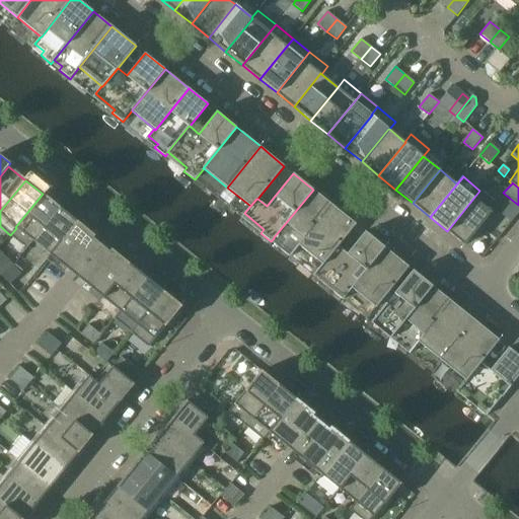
[(299,245),(332,205),(313,190),(274,237),(274,238),(282,244),(279,248),(290,256),(299,245)]
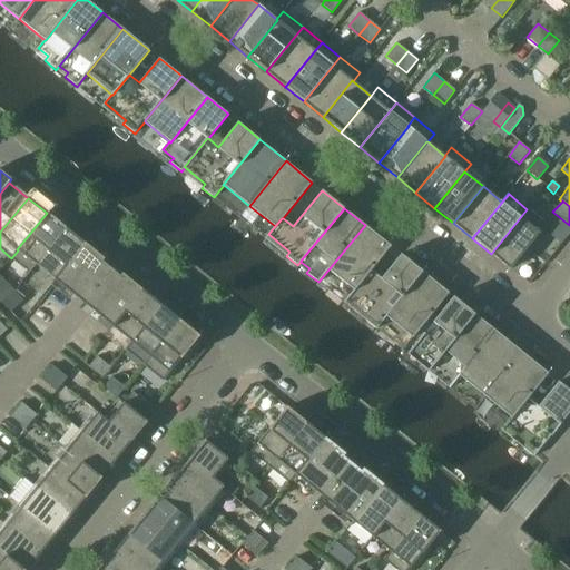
[(527,209),(491,254),(510,269),(540,233),(546,225),(527,209)]
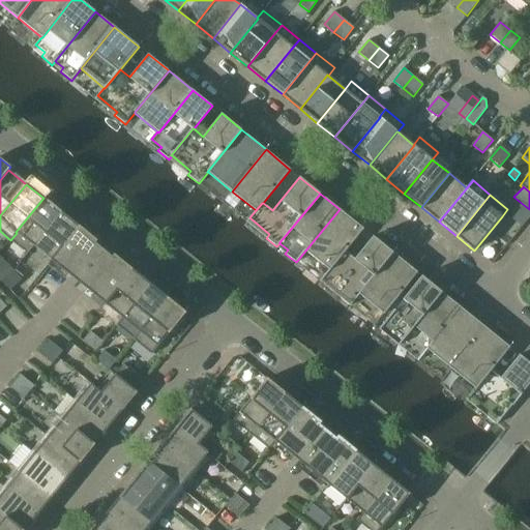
[(61,212),(43,198),(16,232),(17,233),(33,246),(61,212)]
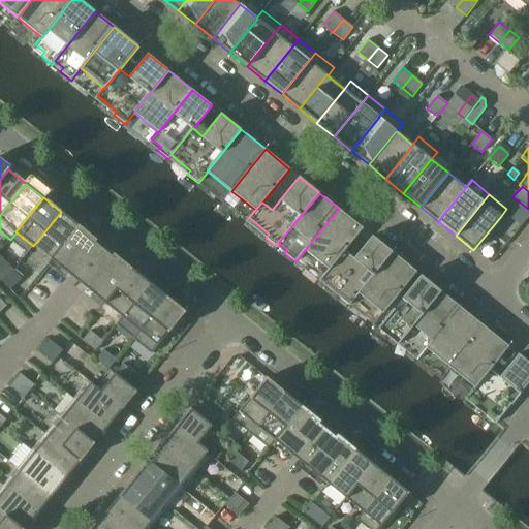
[(344,251),(363,228),(339,209),(305,250),(328,269),(329,270),(344,250),(344,251)]
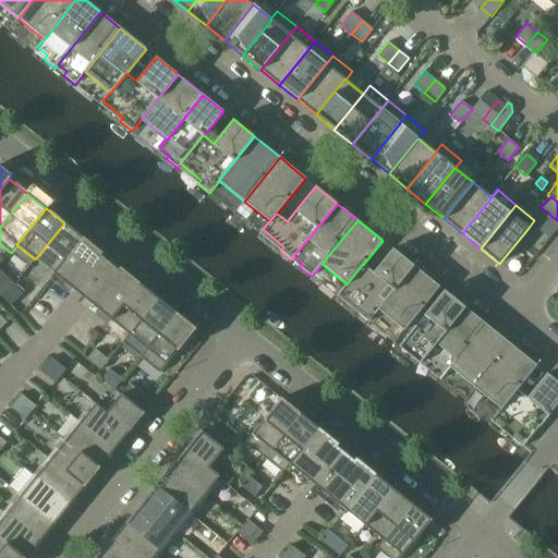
[(82,238),(64,223),(35,259),(53,274),(82,238)]
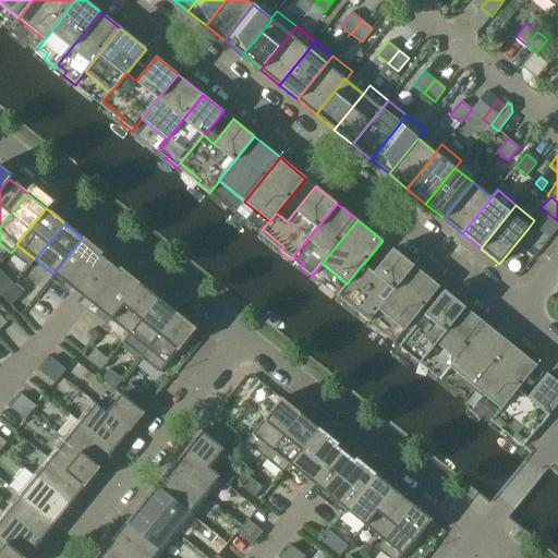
[(540,245),(552,253),(557,242),(557,235),(548,230),(540,245)]
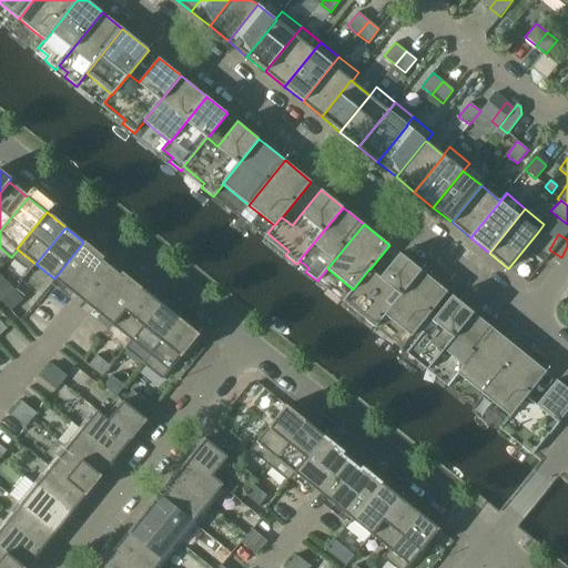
[(102,257),(83,242),(54,279),(73,294),(80,300),(83,302),(113,265),(109,262),(102,257)]
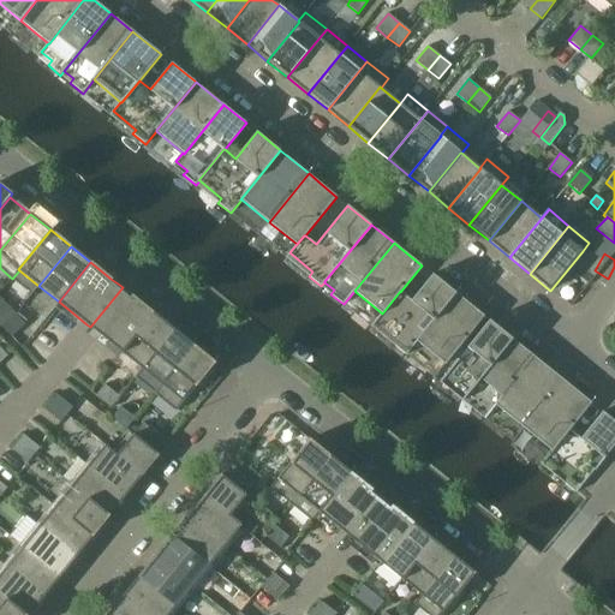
[(554,290),(565,298),(579,279),(569,270),(554,290)]
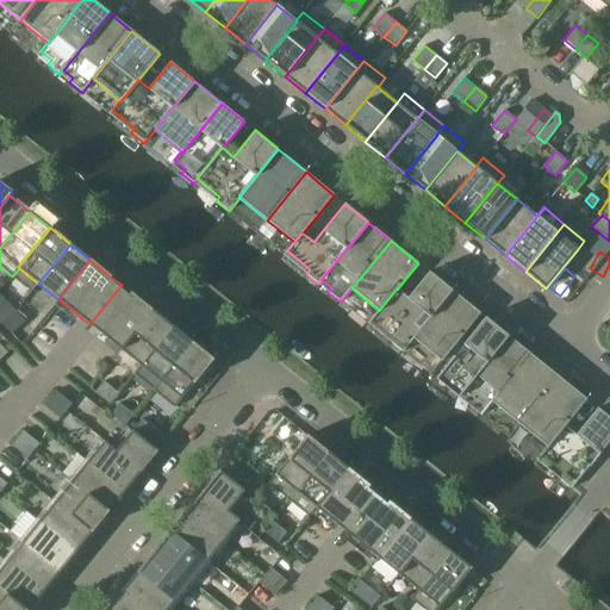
[(379,311),(378,310),(371,319),(394,338),(391,342),(403,353),(414,338),(453,291),(429,272),(408,298),(397,290),(397,288),(379,311)]
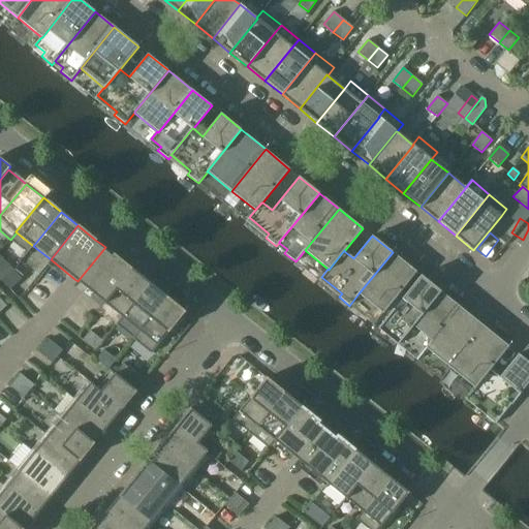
[(132,270),(115,255),(105,247),(78,281),(87,289),(104,303),(132,270)]
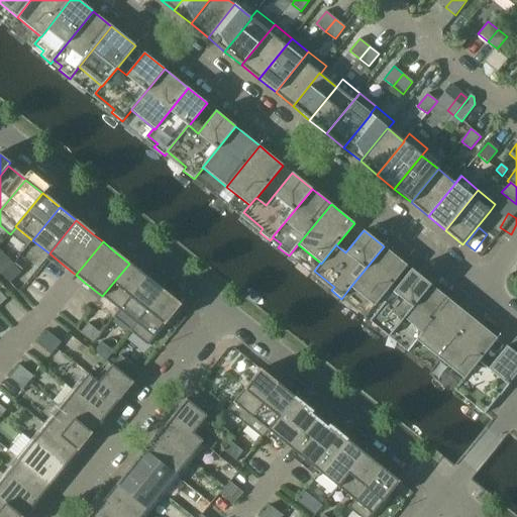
[(375,306),(380,300),(389,288),(407,266),(384,246),(350,287),(375,306)]
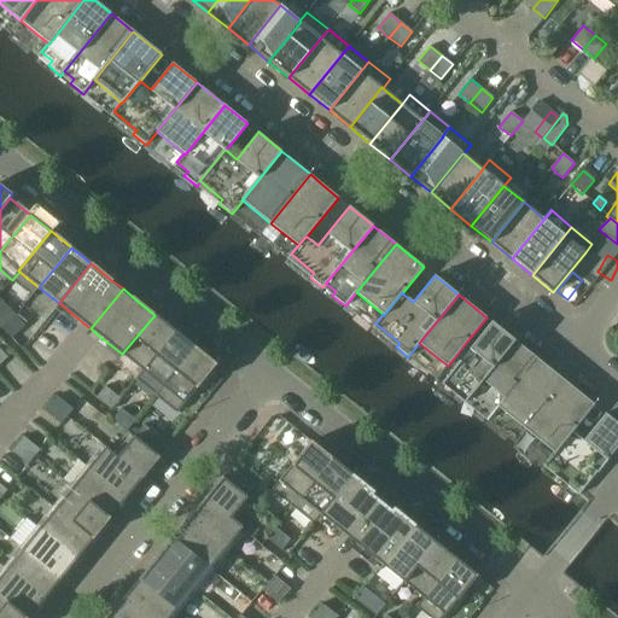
[(7,307),(0,313),(0,326),(1,328),(16,315),(7,307)]
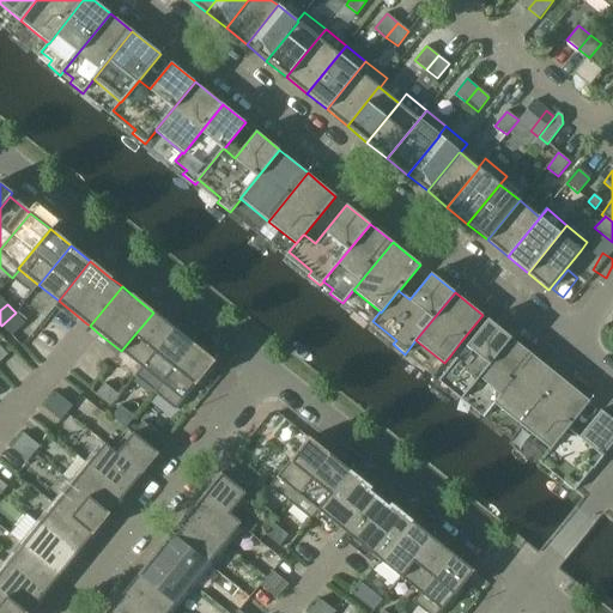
[(11,337),(25,323),(16,313),(1,326),(11,337)]
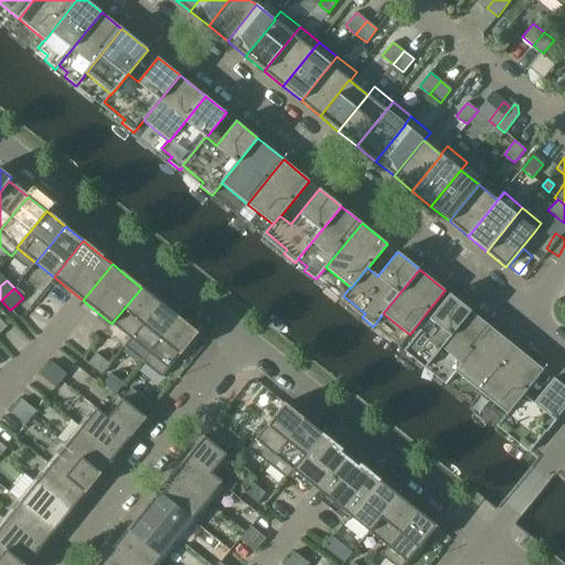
[(160,304),(141,288),(112,323),(130,339),(160,304)]
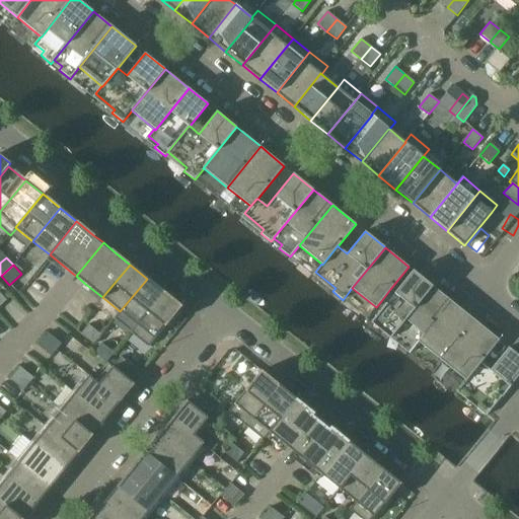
[(394,292),(390,289),(381,301),(385,304),(374,318),(383,326),(380,329),(390,339),(393,335),(433,286),(413,270),(394,292)]
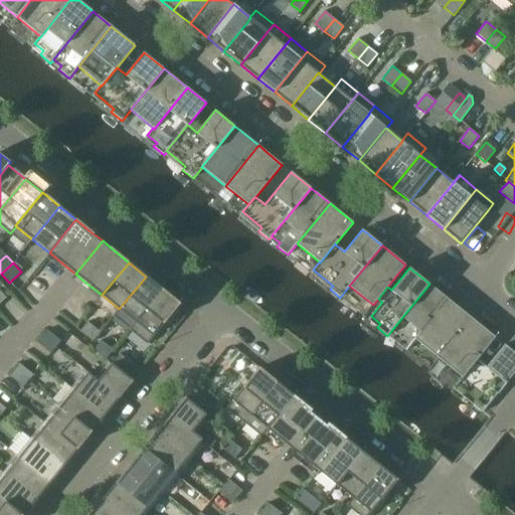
[(135,322),(136,323),(162,290),(146,277),(119,309),(113,317),(129,330),(135,322)]
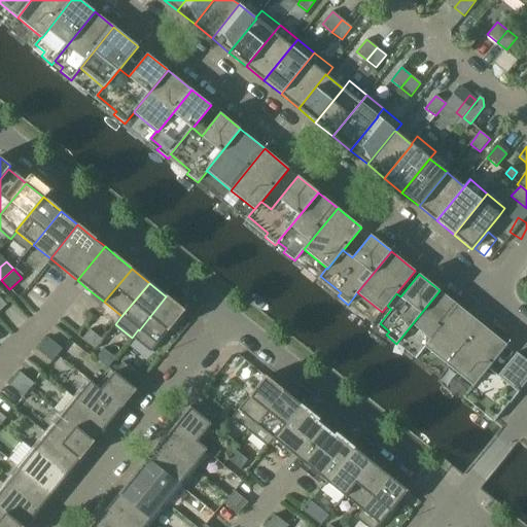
[(425,348),(458,306),(440,290),(399,340),(408,347),(405,350),(416,359),(425,348)]
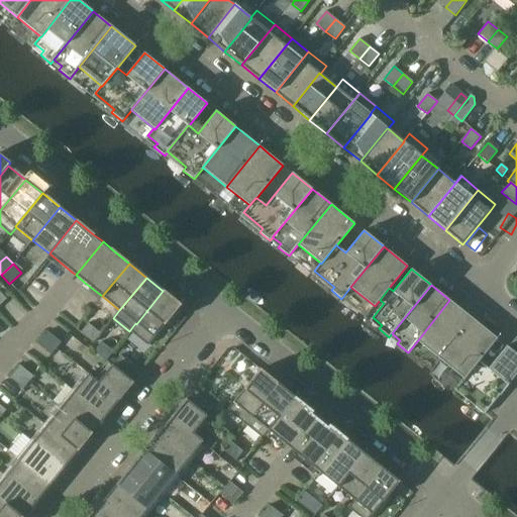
[(147,345),(181,305),(163,291),(136,324),(135,323),(129,331),(147,345)]
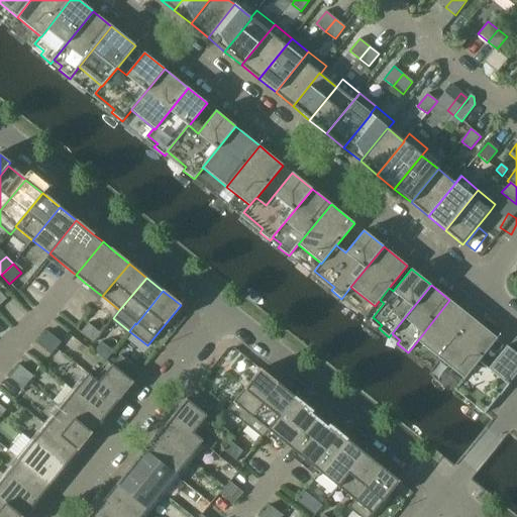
[(440,359),(474,319),(449,300),(417,341),(440,359)]
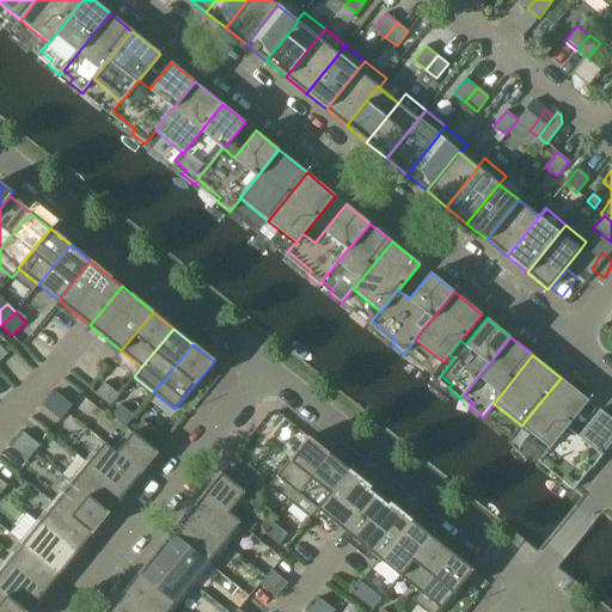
[(0,409),(13,398),(28,386),(6,360),(0,365),(0,409)]
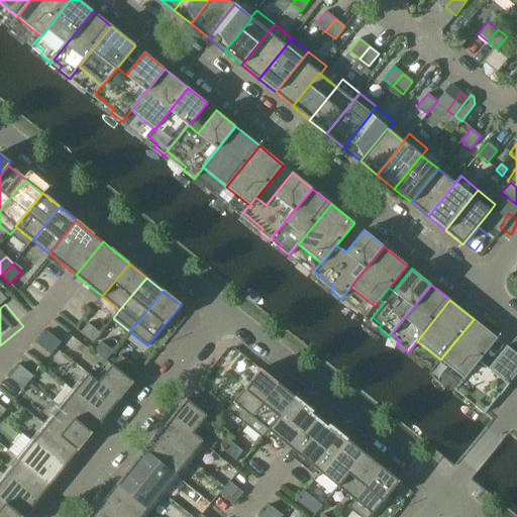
[(440,359),(463,379),(479,360),(480,360),(497,338),(474,319),(440,359)]
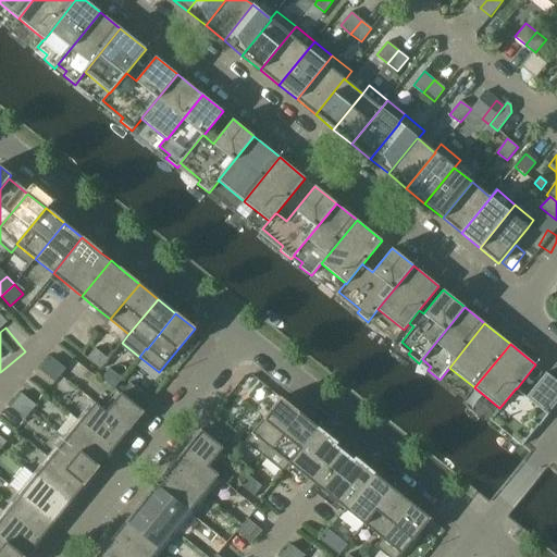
[(100,370),(108,359),(95,348),(87,359),(100,370)]
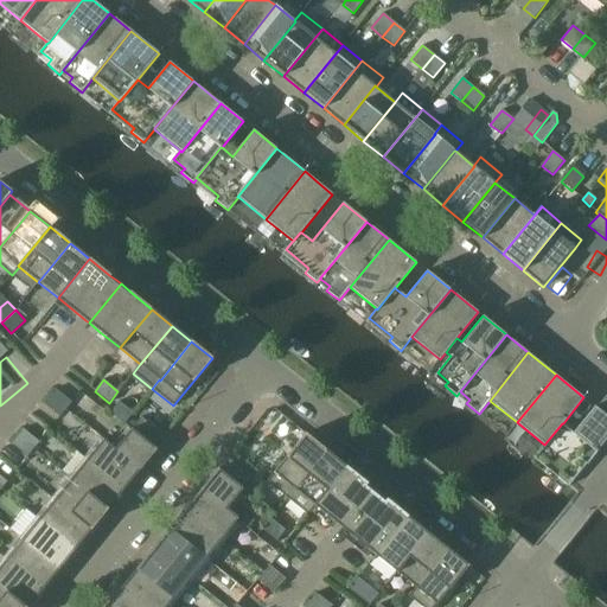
[(65,409),(71,402),(56,389),(50,396),(65,409)]
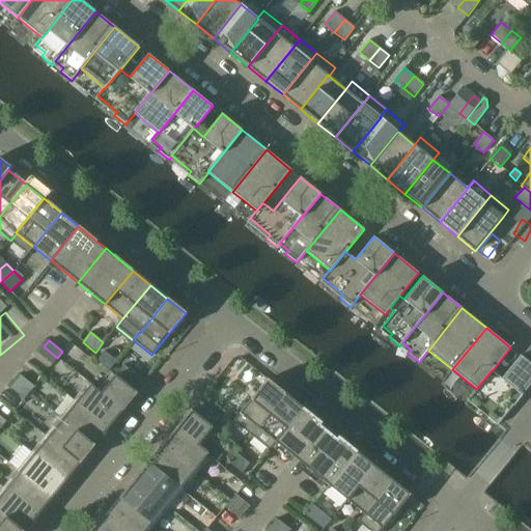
[(52,365),(57,358),(44,346),(38,354),(52,365)]
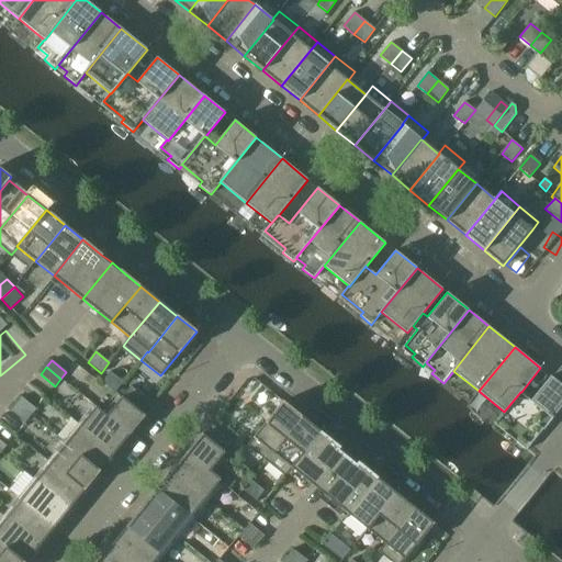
[(115,393),(123,382),(110,372),(102,382),(115,393)]
